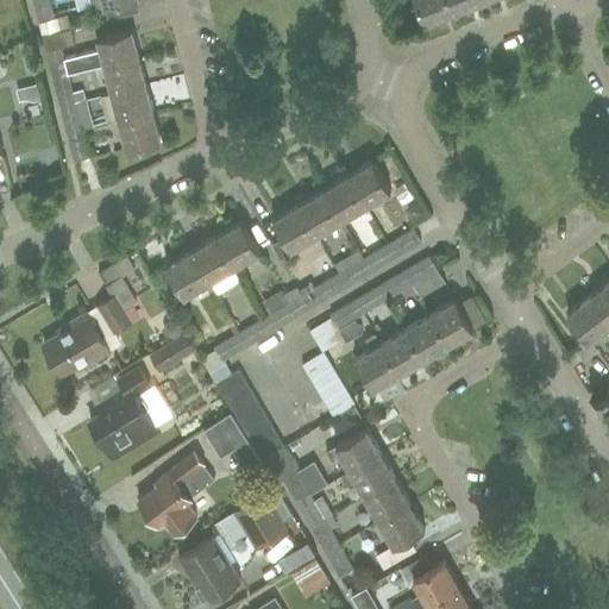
[(49,0),(32,0),(42,33),(70,25),(67,12),(54,16),(49,0)]
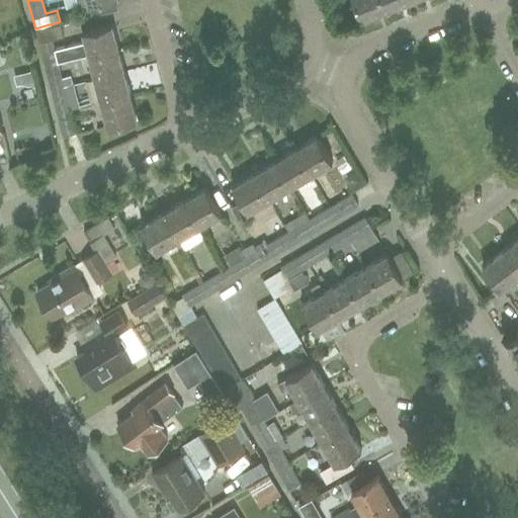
[(385,9),(381,0),(354,0),(362,18),(385,9)]
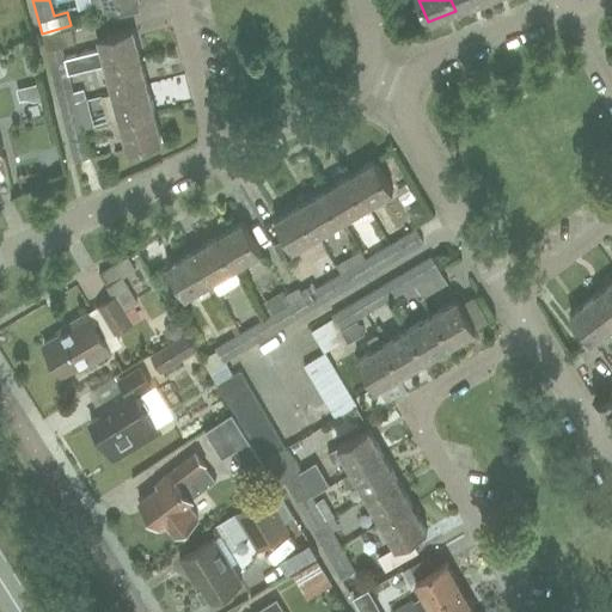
[(451,0),(456,11),(481,0),(451,0)]
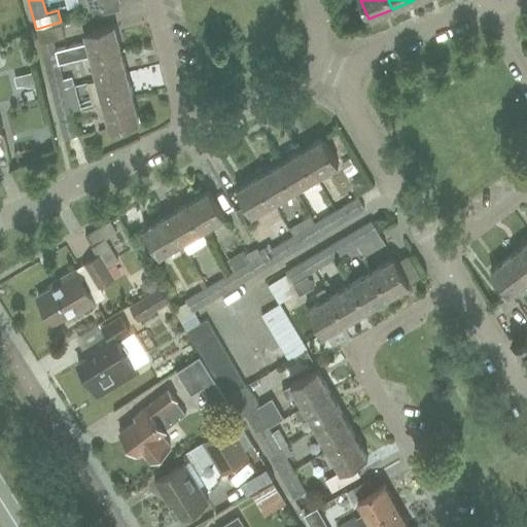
[(90,56),(120,47),(114,23),(83,31),(86,40),(56,48),(54,39),(65,36),(61,23),(37,29),(40,42),(38,42),(44,66),(59,63),(59,62),(90,54),(90,56)]
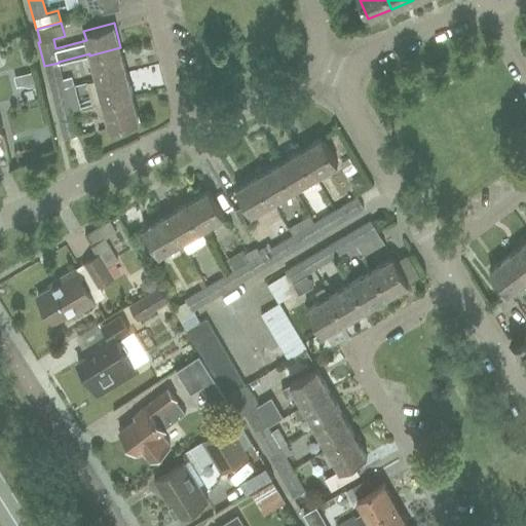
[(126,71),(120,47),(89,55),(96,79),(126,71)]
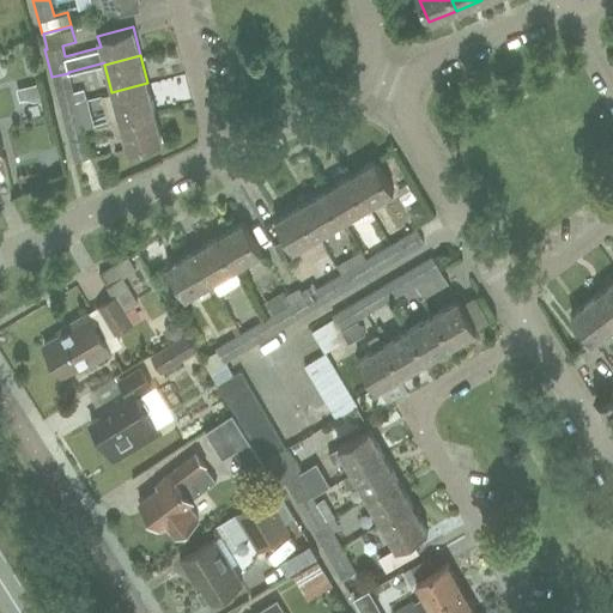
[(71,80),(68,73),(52,77),(59,105),(76,101),(76,102),(86,98),(82,78),(71,80)]
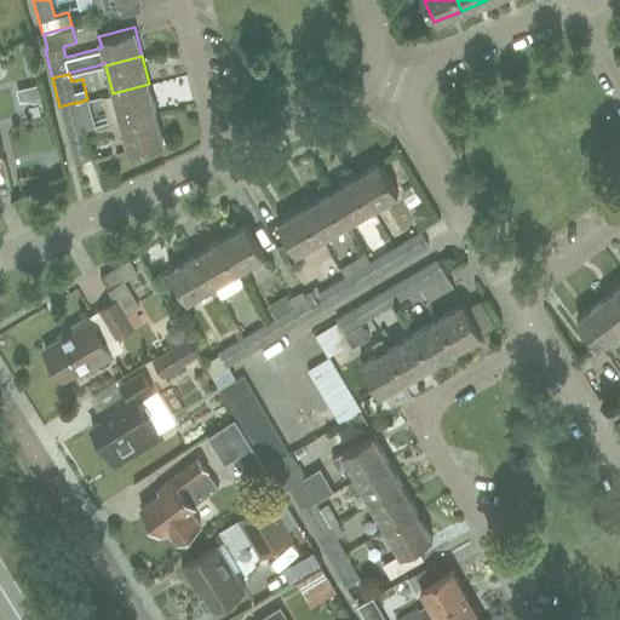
[(149,84),(113,93),(120,121),(156,113),(149,84)]
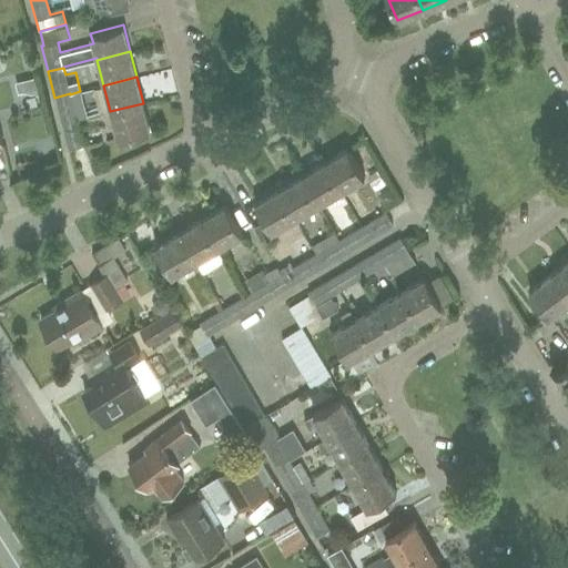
[(77,119),(70,94),(70,93),(54,98),(61,123),(77,119)]
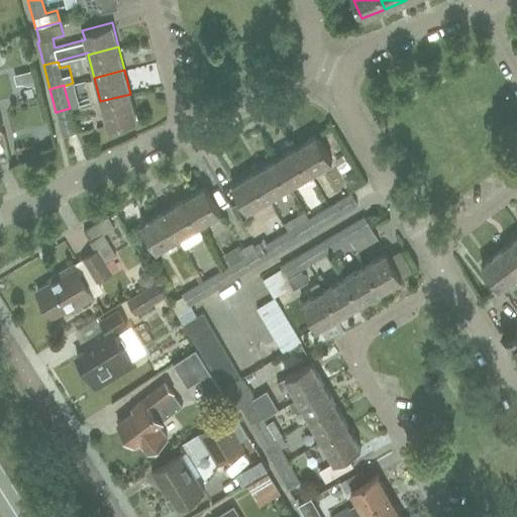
[(130,94),(100,101),(106,125),(136,118),(130,94)]
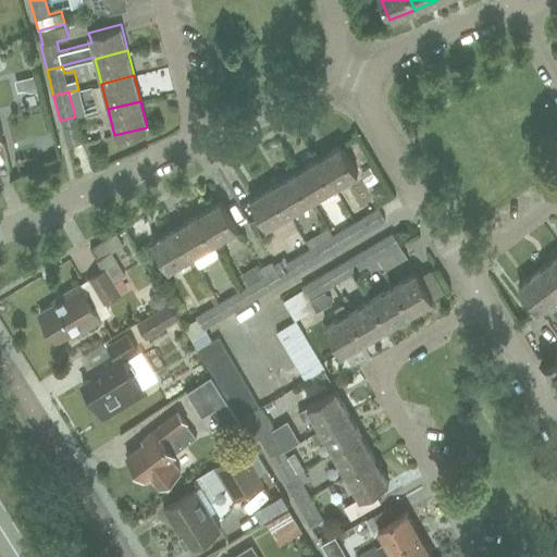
[(75,116),(60,121),(66,146),(82,143),(75,116)]
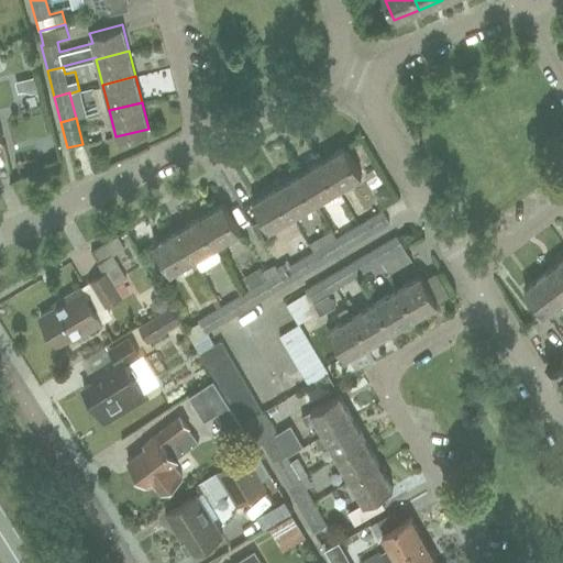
[(320,159),(338,189),(362,175),(344,145),(320,159)]
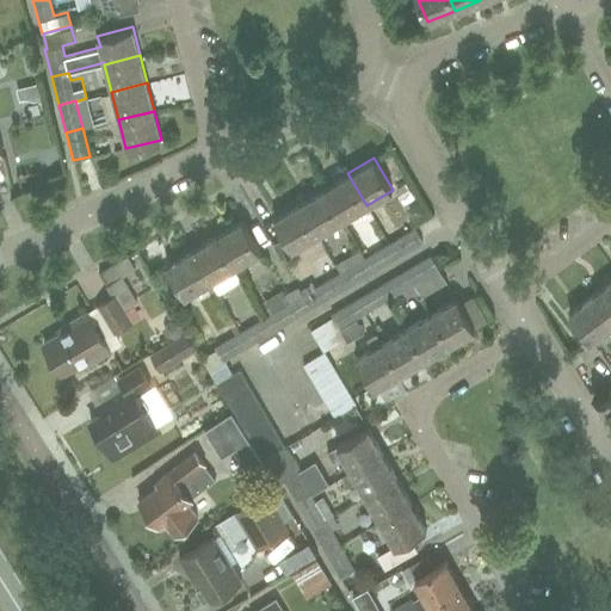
[(347,173),(322,187),(341,220),(366,205),(347,173)]
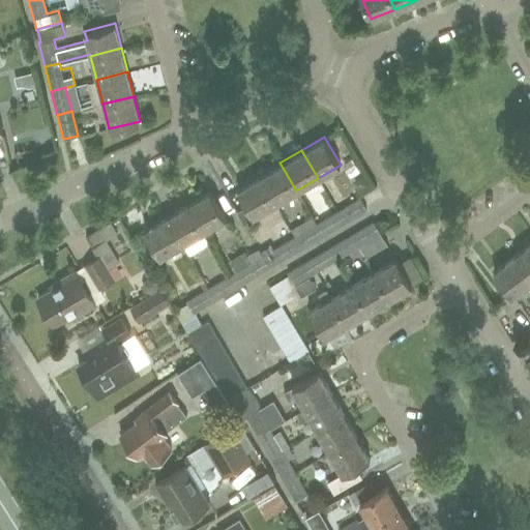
[(344,164),(351,176),(359,171),(352,158),(344,164)]
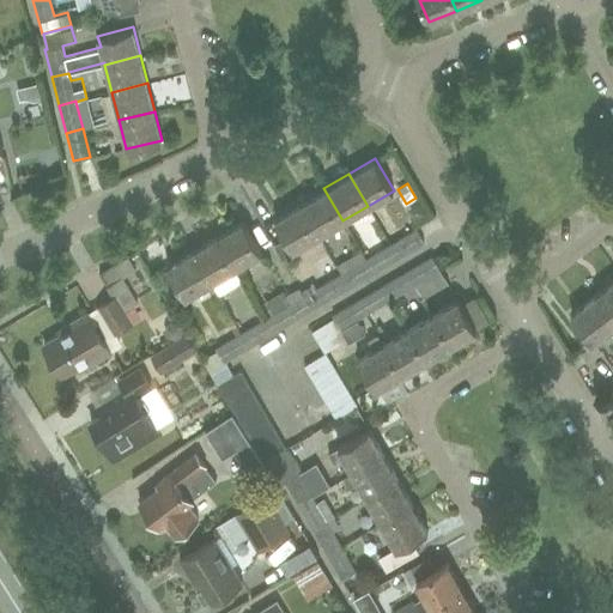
[(343,220),(323,188),(299,202),(319,235),(343,220)]
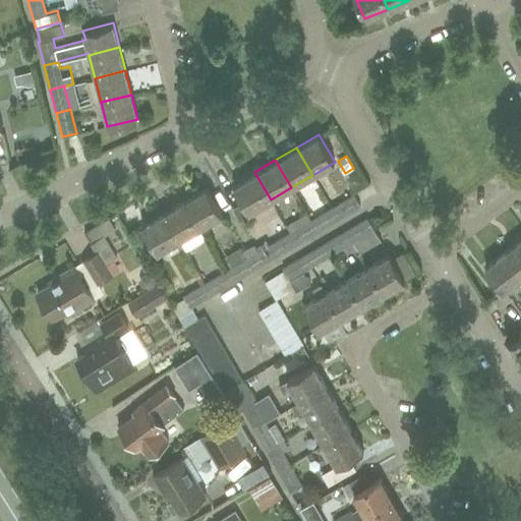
[(271,199),(254,172),(233,185),(249,212),(271,199)]
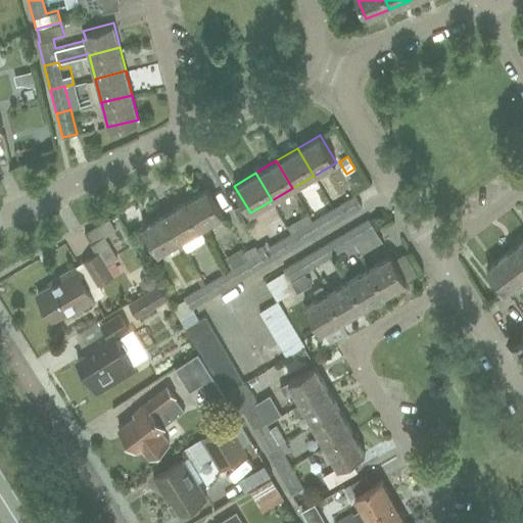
[(349,181),(352,187),(362,182),(357,173),(350,176),(349,181)]
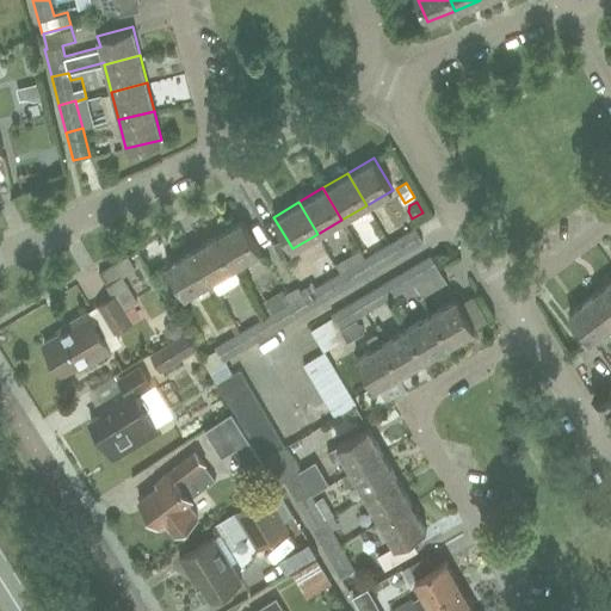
[(241,220),(216,234),(234,266),(260,251),(241,220)]
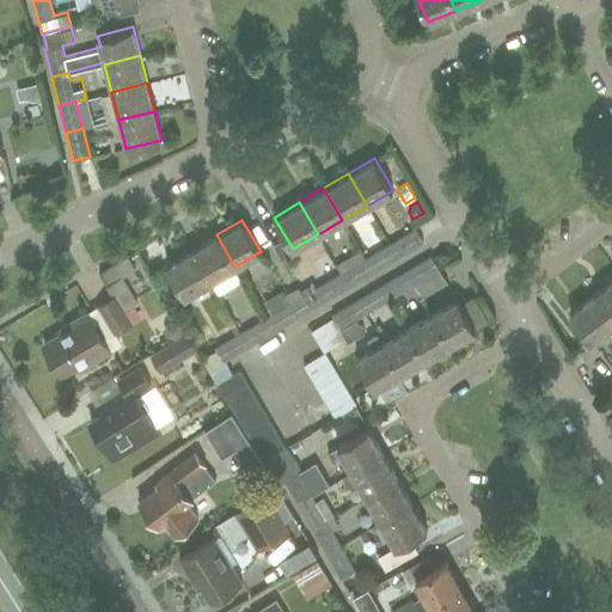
[(150,232),(158,246),(175,237),(167,222),(150,232)]
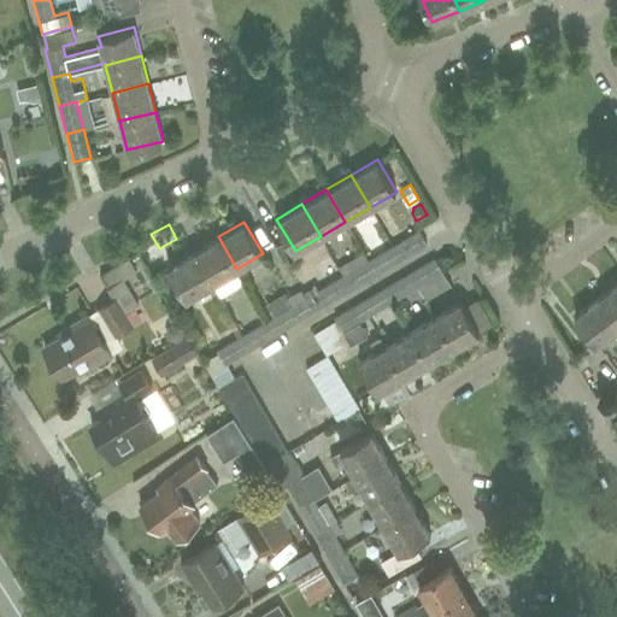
[(400,242),(393,246),(400,259),(427,244),(415,224),(395,235),(400,242)]
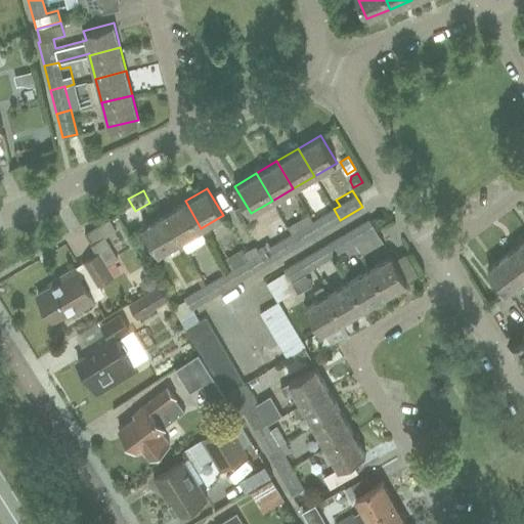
[(185,201),(164,213),(180,241),(201,228),(185,201)]
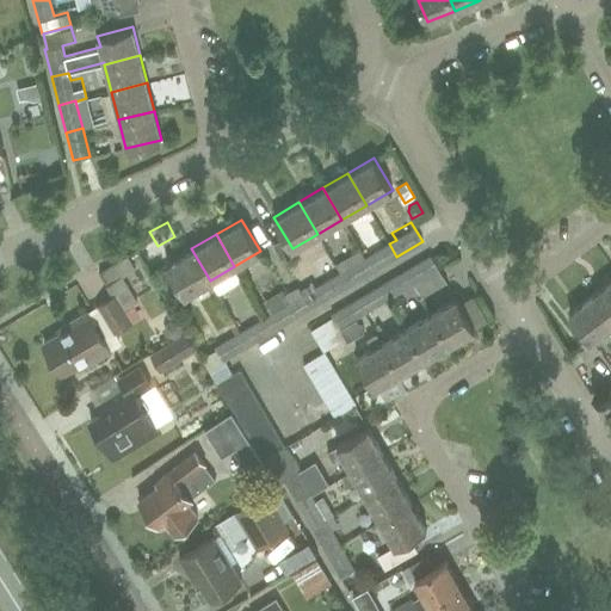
[(364,258),(365,258),(353,238),(347,241),(351,247),(339,255),(341,259),(334,263),(340,272),(347,285),(372,271),(364,258)]
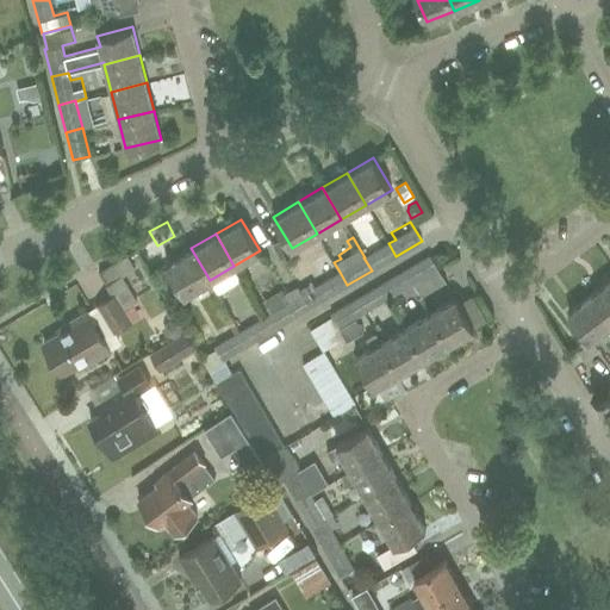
[(388,243),(365,257),(363,257),(372,271),(396,256),(388,243)]
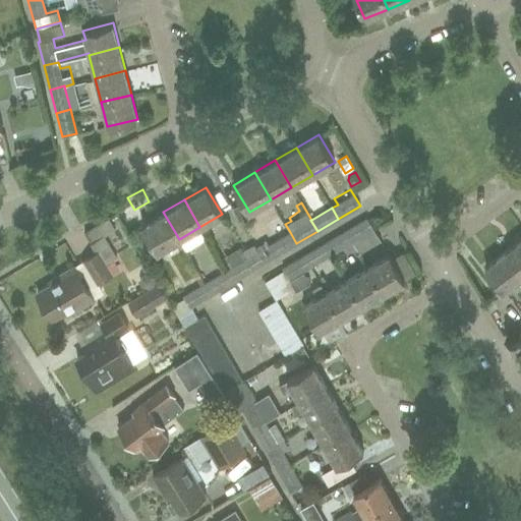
[(179,239),(163,212),(141,225),(157,251),(179,239)]
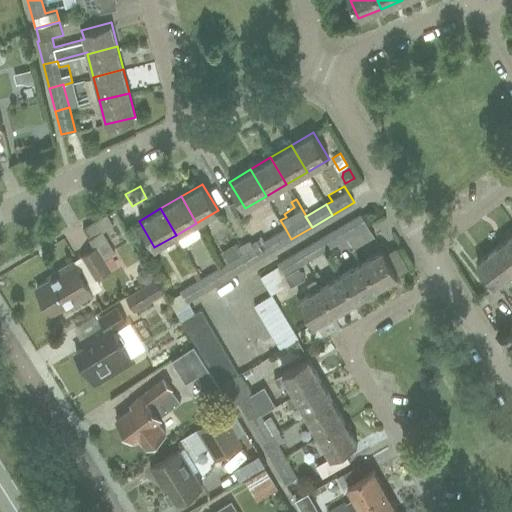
[(361,214),(339,227),(345,237),(367,225),(361,214)]
